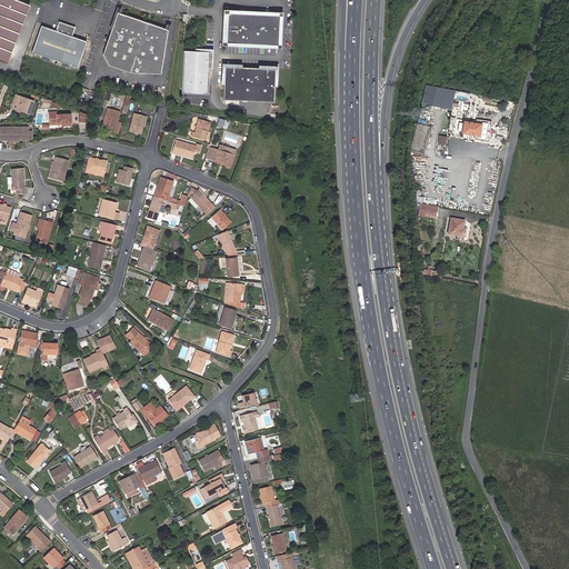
[(0,0),(0,59),(7,62),(29,6),(12,0),(0,0)]
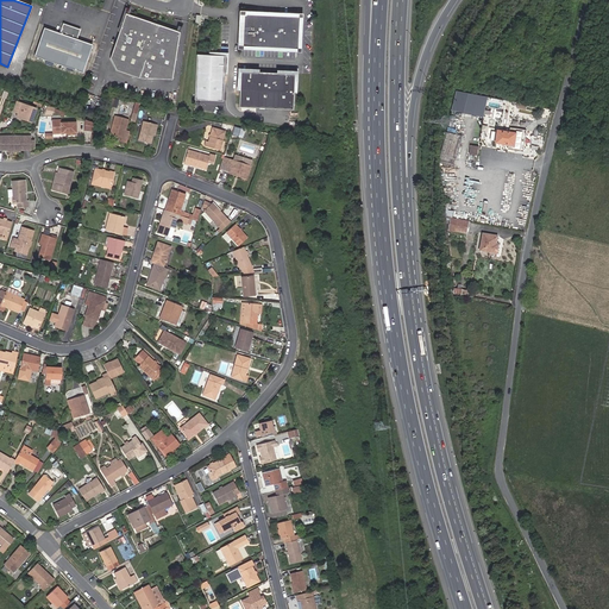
[(173,70),(179,32),(125,14),(110,58),(115,70),(139,79),(145,61),(173,70)]
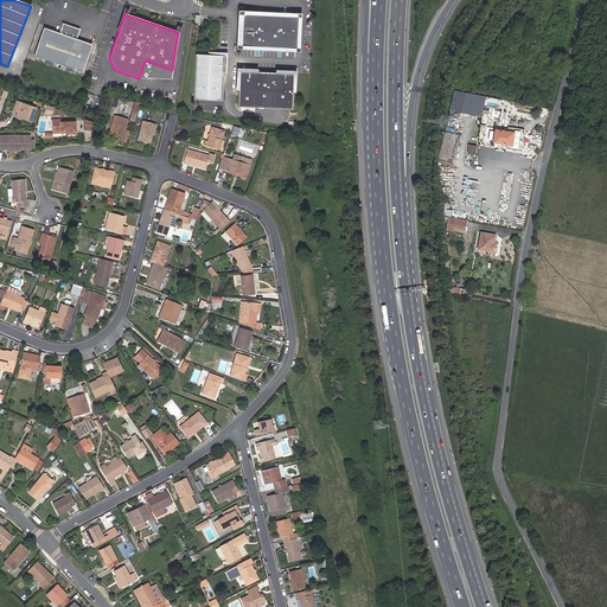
[(296,50),(298,17),(241,14),(238,48),(296,50)]
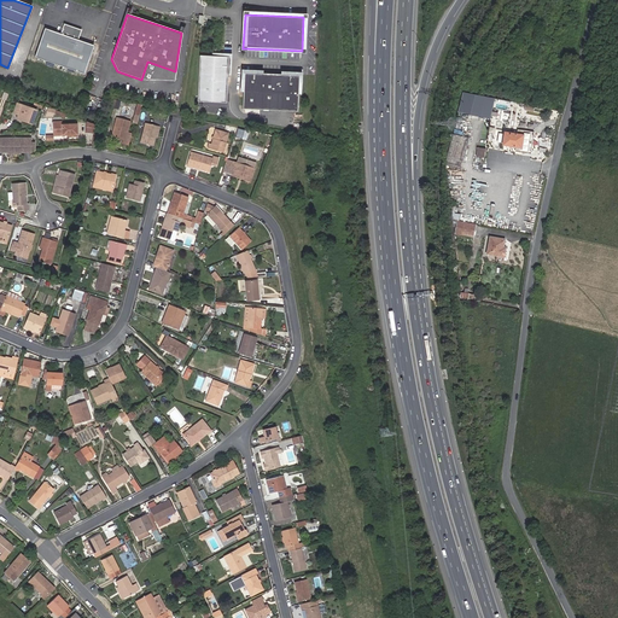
[(83,74),(93,46),(77,40),(81,30),(64,24),(60,34),(45,29),(35,57),(83,74)]
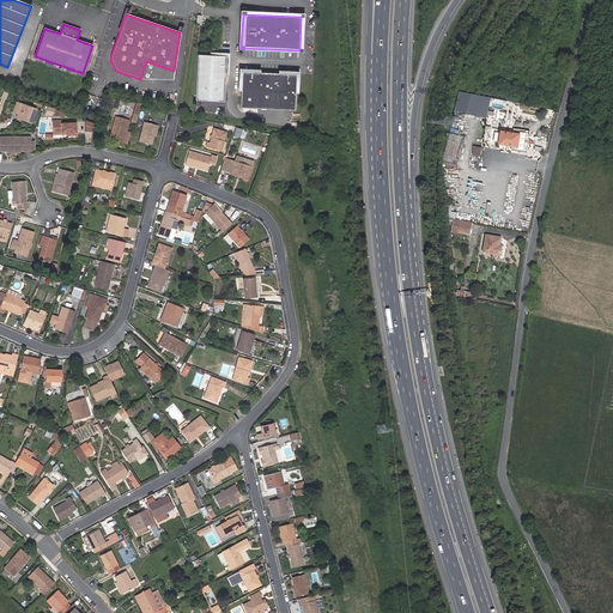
[(224,102),(226,56),(198,55),(195,101),(224,102)]
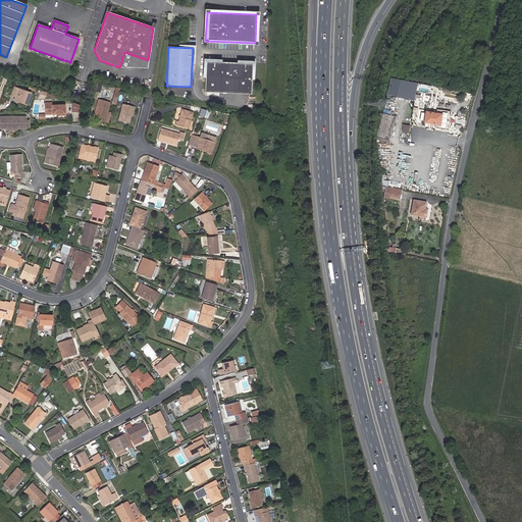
[(148,64),(148,60),(124,52),(119,67),(147,68),(148,64)]
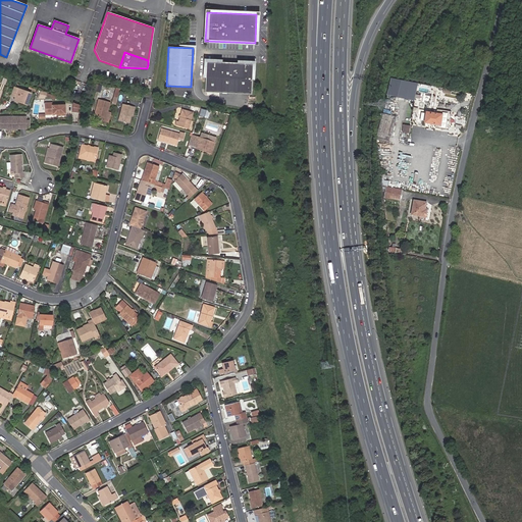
[(251,86),(252,64),(206,62),(204,92),(251,94),(251,86)]
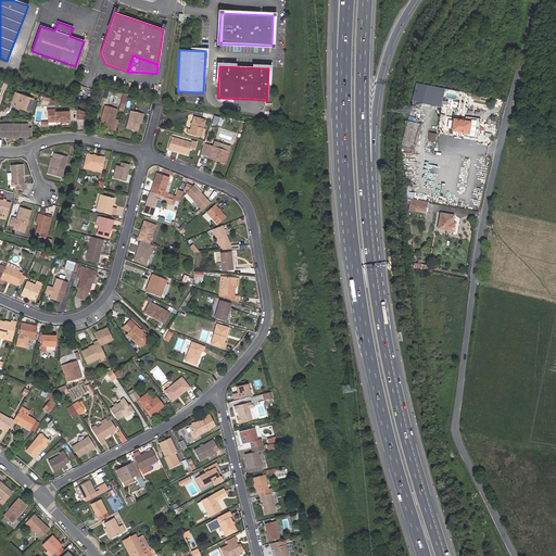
[(445,89),(428,86),(418,84),(414,100),(413,102),(442,108),(445,89)]
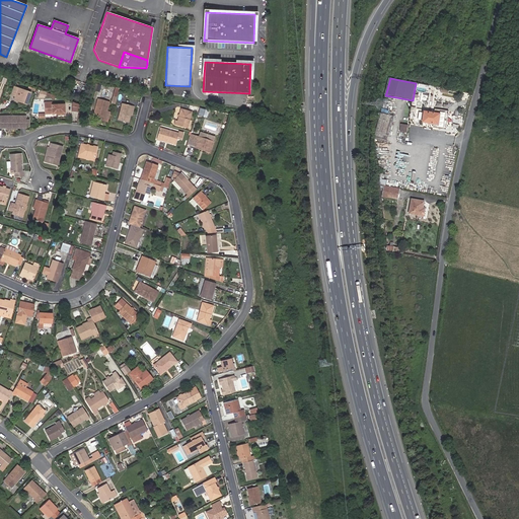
[(26,104),(30,92),(14,86),(10,95),(14,96),(14,97),(19,99),(18,101),(26,104)]
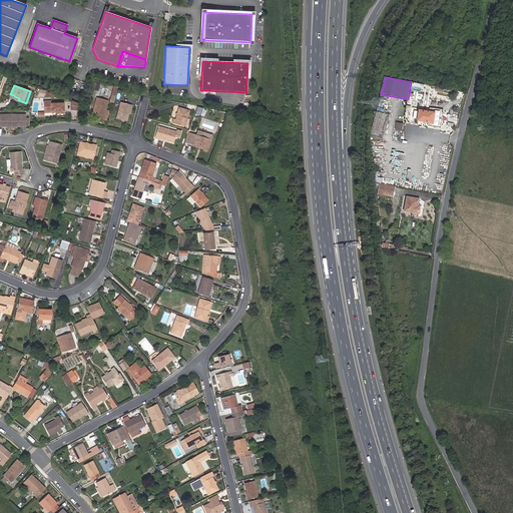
[(116,91),(117,87),(113,86),(109,101),(113,102),(116,91)]
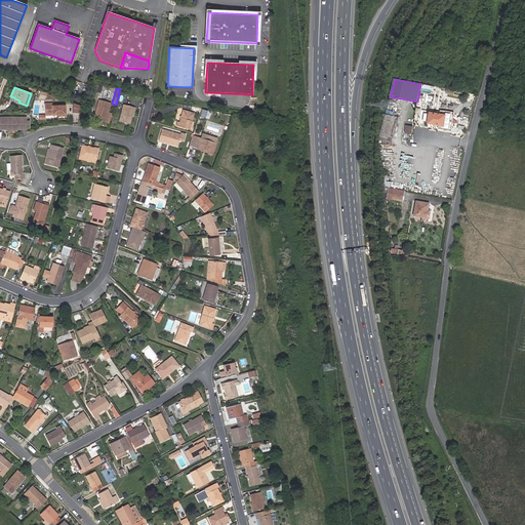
[(109,123),(111,114),(108,113),(111,104),(98,101),(94,116),(104,119),(103,122),(109,123)]
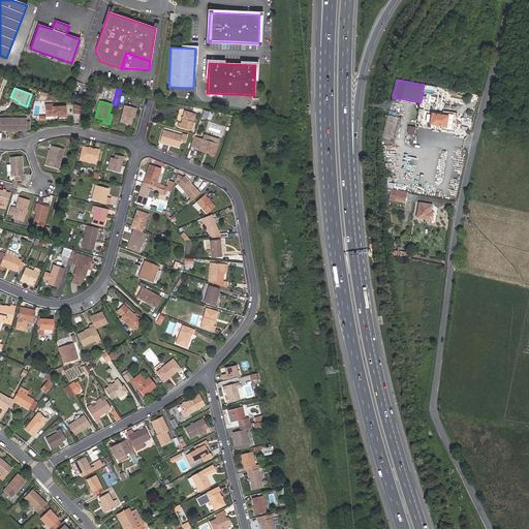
[(66,116),(65,106),(53,106),(53,104),(45,104),(45,115),(53,114),(53,116),(66,116)]
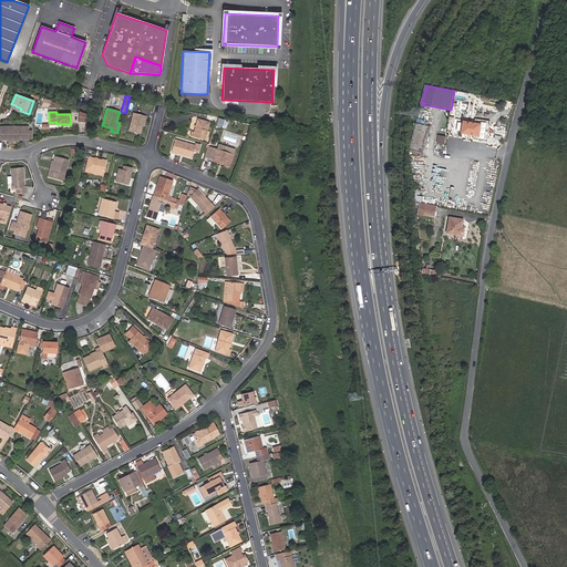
[(85,121),(86,114),(79,112),(78,120),(85,121)]
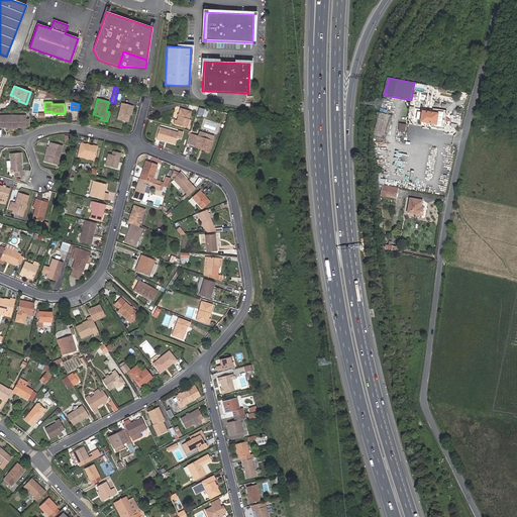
[(129,115),(130,110),(132,110),(133,106),(121,103),(117,119),(128,122),(129,115)]
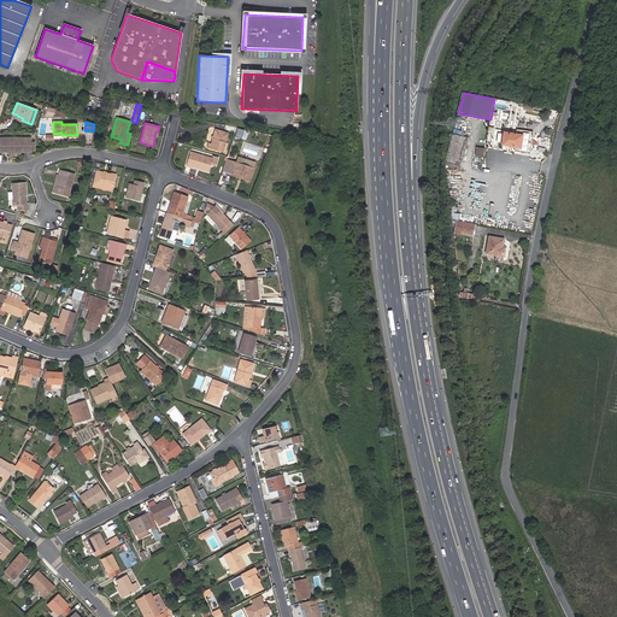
[(222,152),(228,133),(216,129),(211,144),(210,144),(209,148),(222,152)]
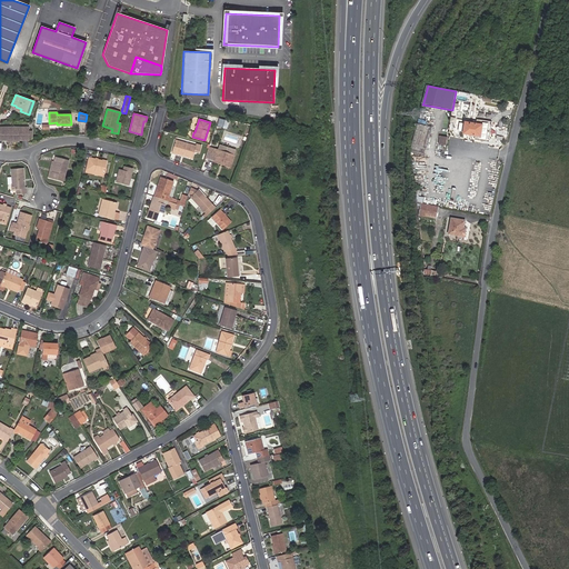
[(477,119),(477,123),(466,122),(463,133),(475,136),(475,139),(489,141),(492,122),(477,119)]
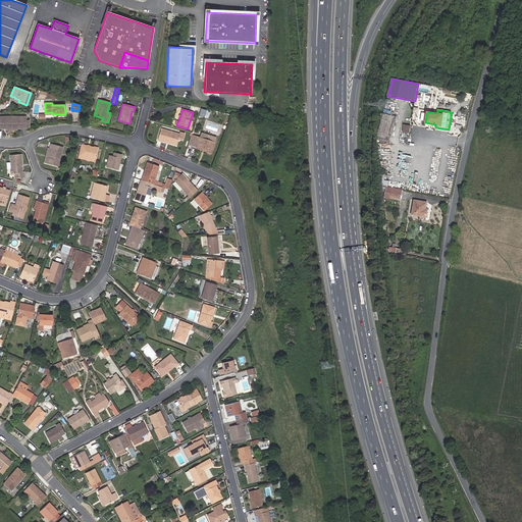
[(378,114),(377,127),(395,128),(395,115),(378,114)]
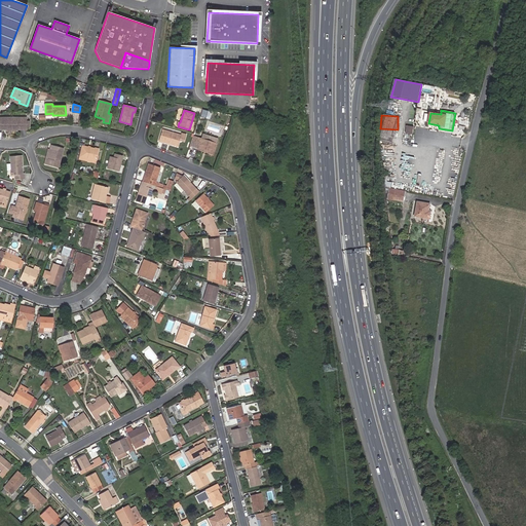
[(12,132),(11,117),(0,117),(0,129),(6,130),(6,132),(12,132)]
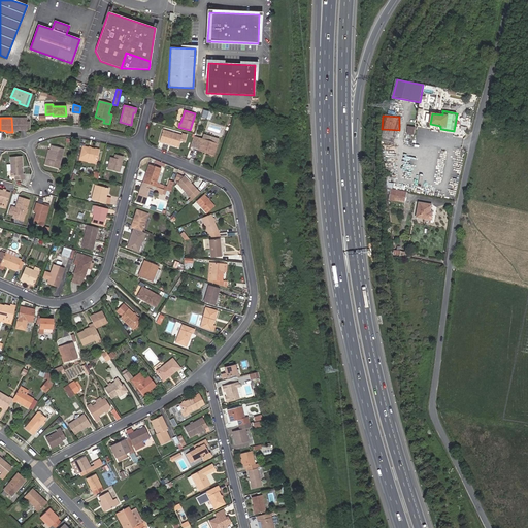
[(26,122),(26,118),(11,118),(12,132),(18,132),(18,130),(26,130),(26,128),(30,128),(30,122),(26,122)]
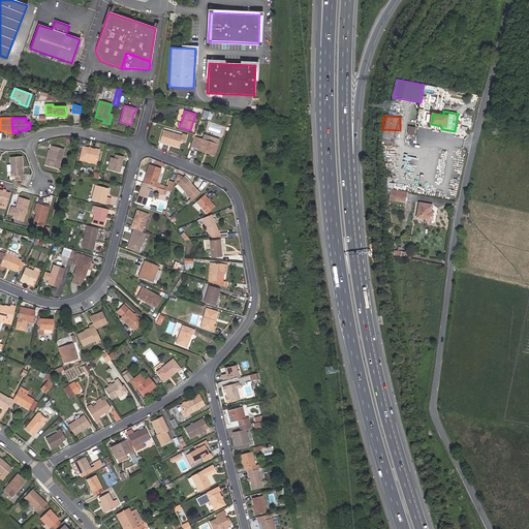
[(179,147),(181,141),(185,143),(187,135),(182,134),(181,136),(162,130),(159,142),(179,147)]
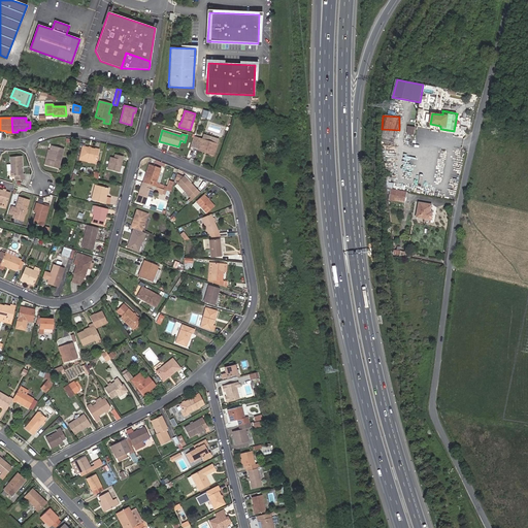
[(213,154),(217,144),(219,139),(203,134),(201,139),(198,149),(213,154)]
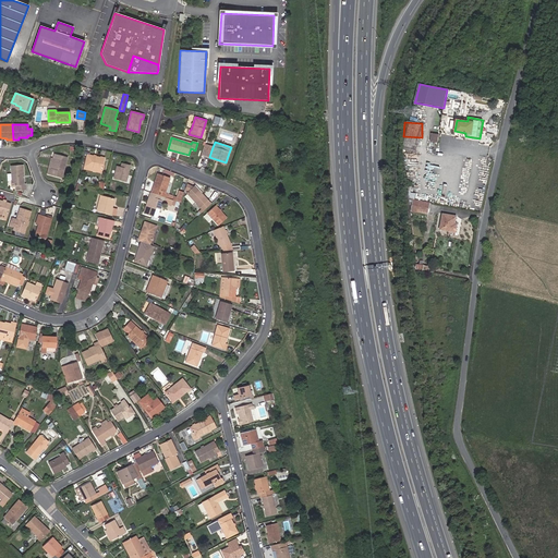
[(88,155),(91,148),(86,147),(82,166),(84,166),(87,155),(87,154),(88,155)]
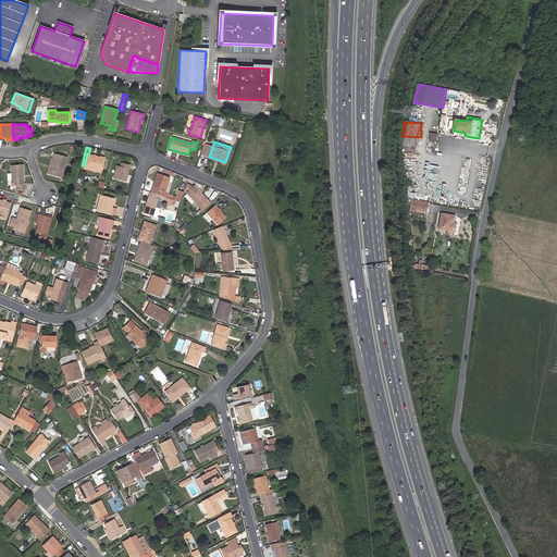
[(62,177),(67,157),(53,153),(53,158),(54,158),(52,166),(51,166),(49,174),(62,177)]
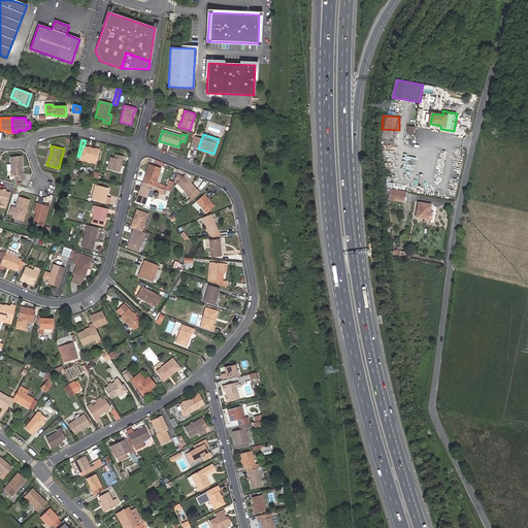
[(96,162),(99,151),(83,146),(79,157),(79,158),(96,162)]
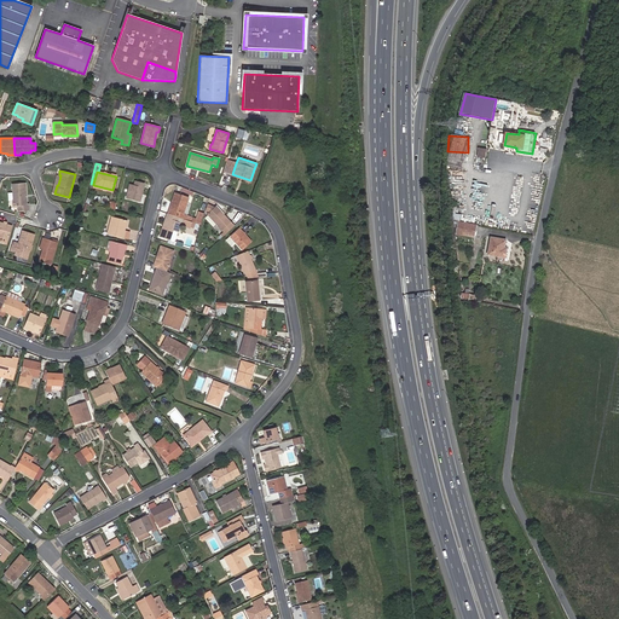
[(139,202),(144,183),(134,181),(133,185),(129,184),(126,198),(139,202)]
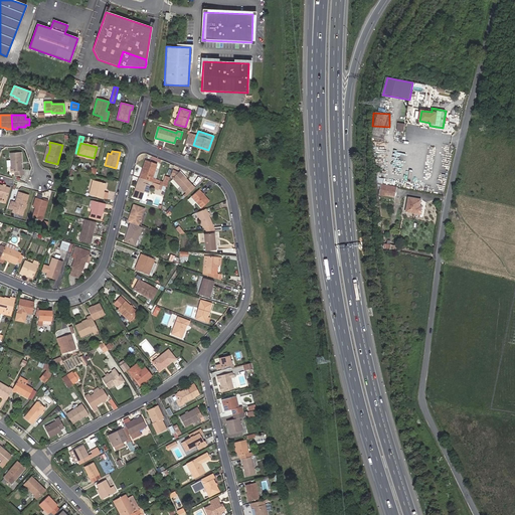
[(22,170),(21,153),(9,153),(11,171),(14,171),(14,175),(24,175),(23,170),(22,170)]
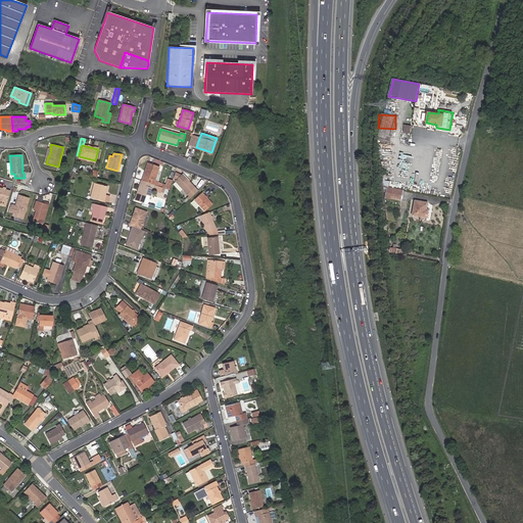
[(154,181),(159,167),(147,163),(141,181),(161,188),(168,190),(170,190),(173,181),(168,179),(165,185),(157,182),(154,181)]
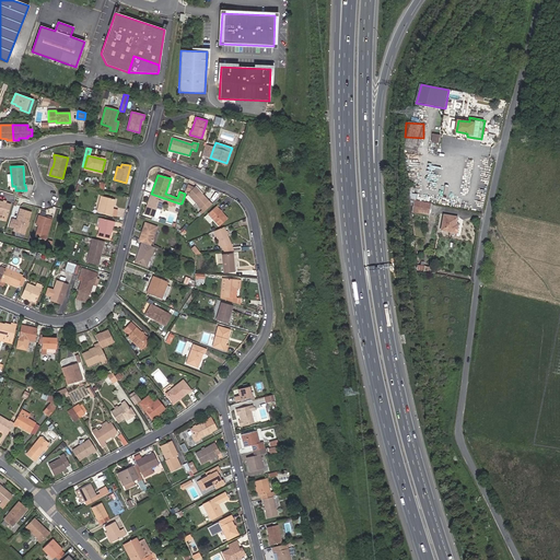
[(212,205),(201,194),(201,195),(194,187),(188,193),(187,194),(201,210),(203,212),(212,205)]
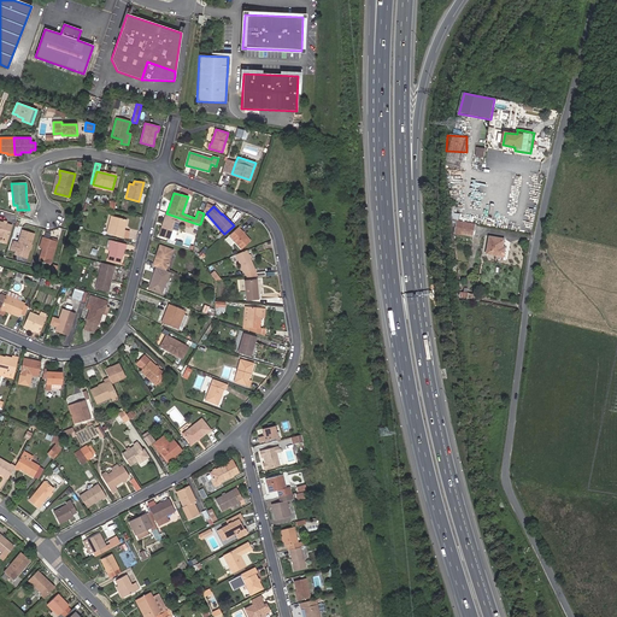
[(177,231),(180,222),(181,223),(181,224),(188,228),(189,227),(191,222),(166,213),(158,235),(169,240),(172,230),(177,231)]
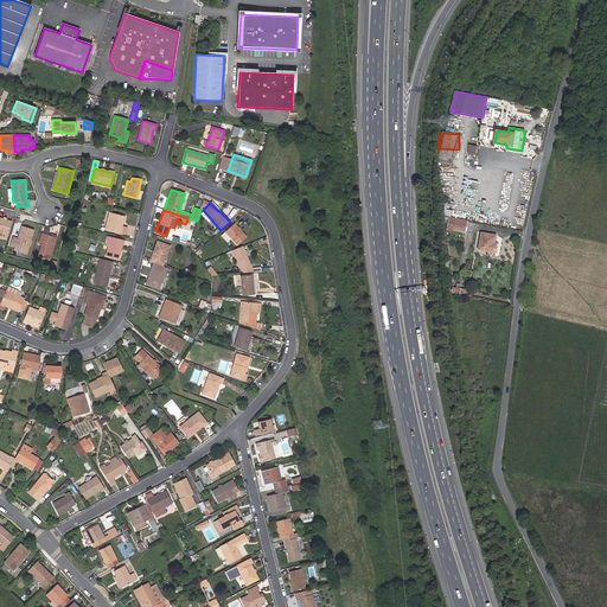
[(122,227),(125,216),(109,212),(104,229),(120,234),(122,227)]
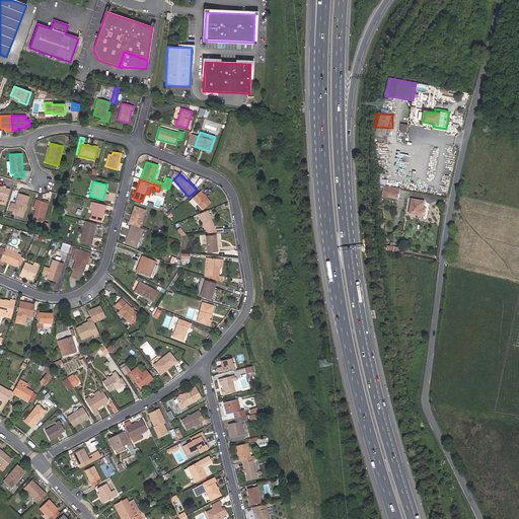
[(0,198),(6,201),(10,190),(5,188),(2,187),(0,186),(0,198)]
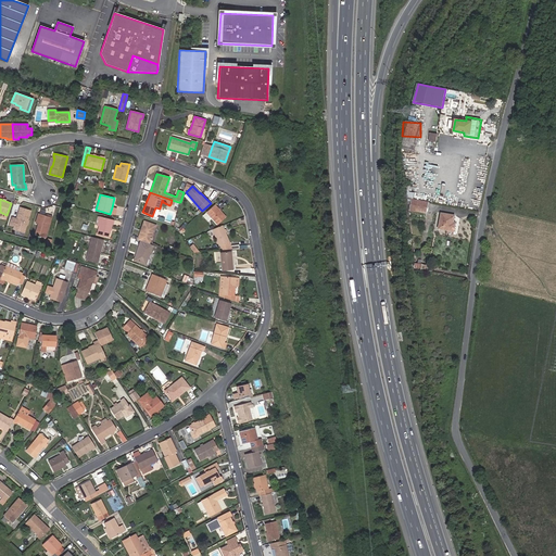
[(426,214),(428,202),(412,199),(412,204),(411,211),(426,214)]
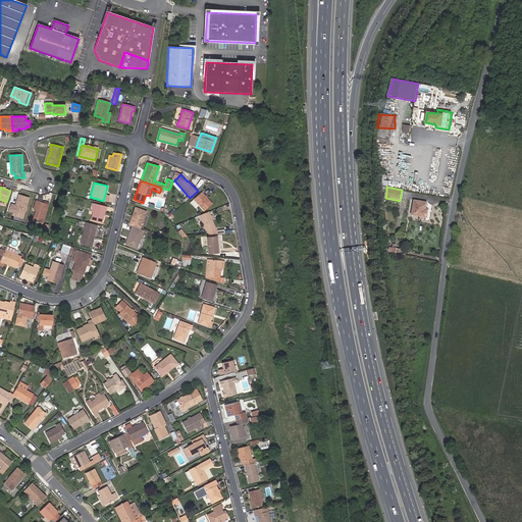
[(204,211),(212,204),(201,193),(194,200),(204,211)]
